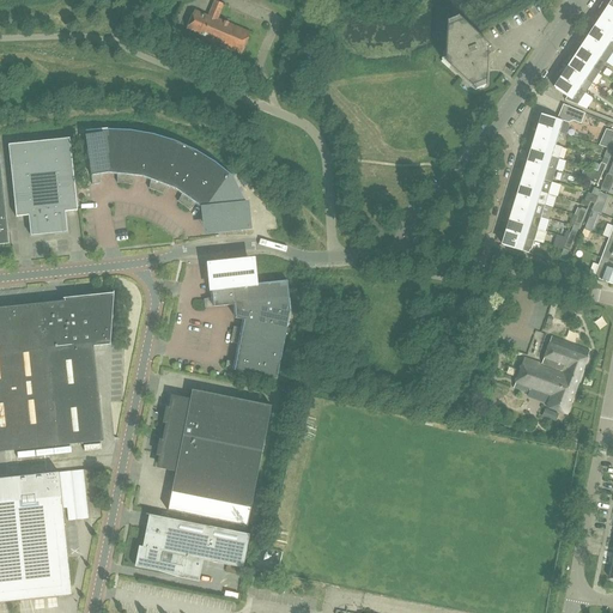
[(218,18),(223,5),(214,0),(208,17),(194,11),(186,30),(202,37),(201,38),(241,55),(250,32),(218,18)]
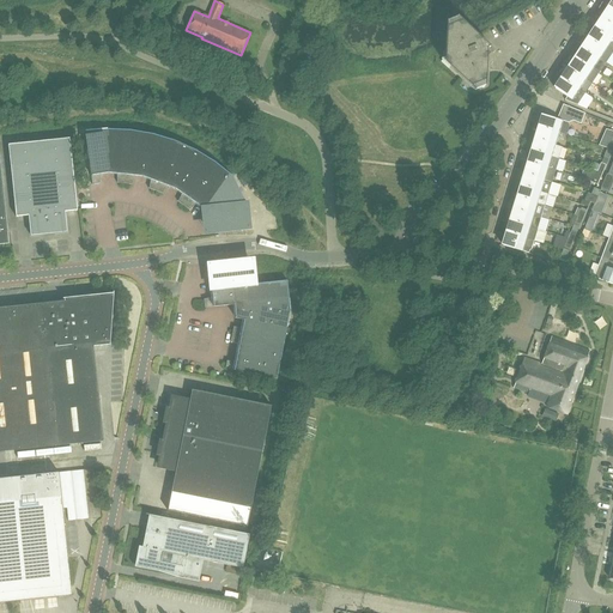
[(612,8),(610,6),(602,17),(612,23),(612,8)]
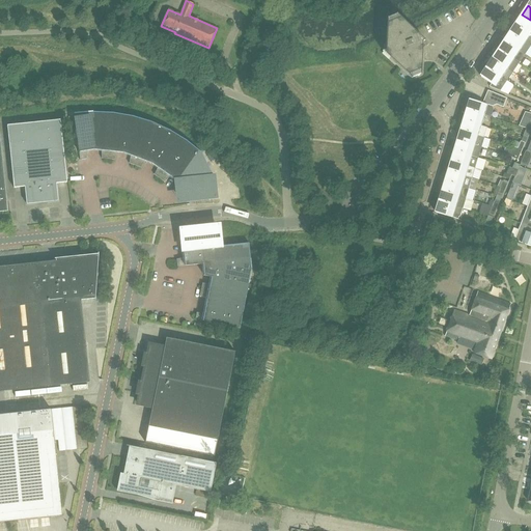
[(390,58),(400,67),(411,78),(421,74),(422,49),(427,43),(425,40),(396,14),(392,16),(387,18),(385,50),(385,54),(390,58)]
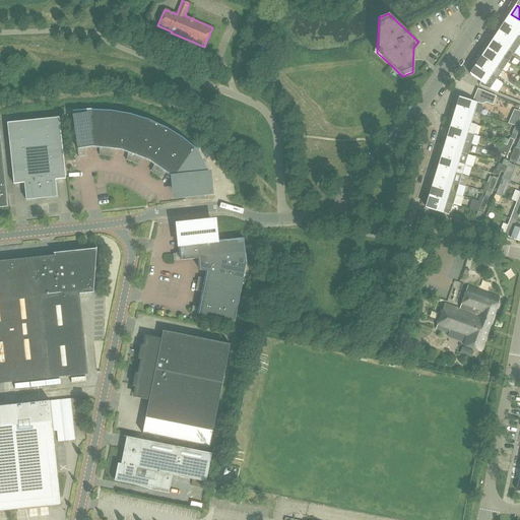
[(519,19),(511,14),(505,22),(519,33),(519,19)]
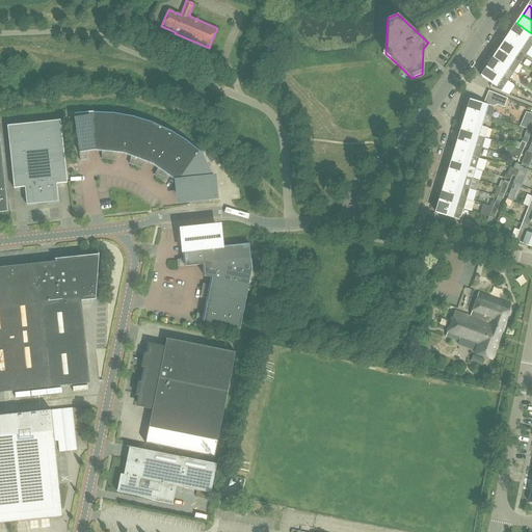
[(531,33),(516,23),(511,32),(531,46),(531,44),(531,33)]
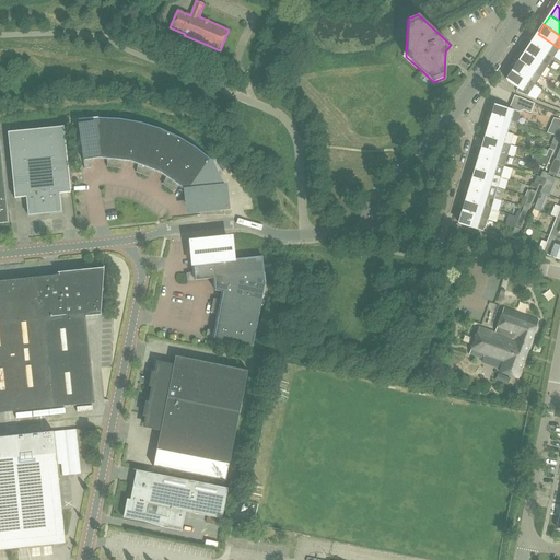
[(538,34),(532,43),(552,57),(559,48),(538,34)]
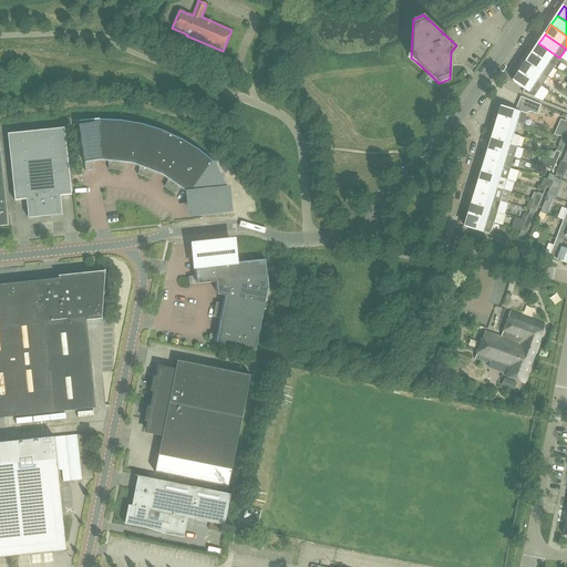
[(538,43),(532,53),(554,68),(559,58),(538,43)]
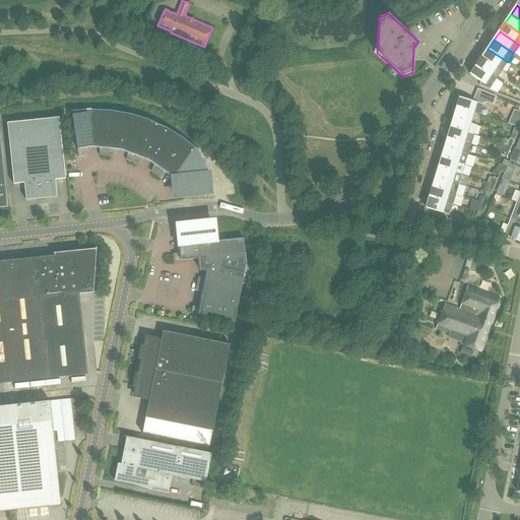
[(488,49),(482,57),(502,70),(508,62),(488,49)]
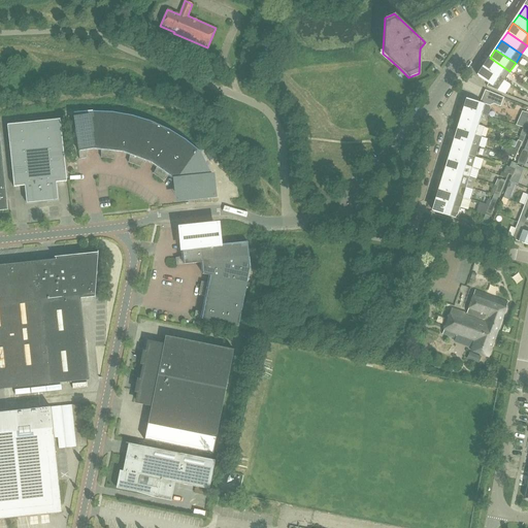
[(490,58),(484,67),(503,80),(509,71),(490,58)]
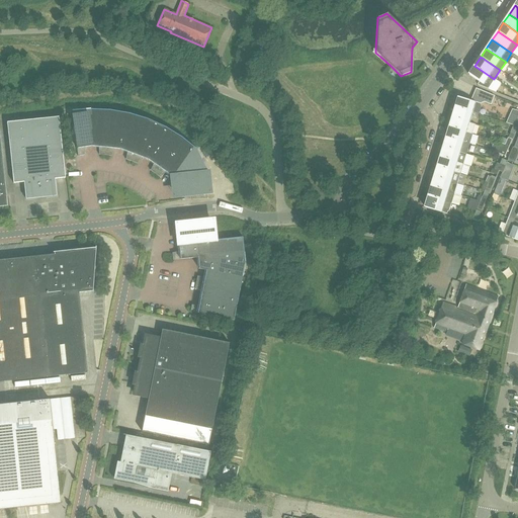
[(503,69),(507,72),(512,65),(508,62),(503,69)]
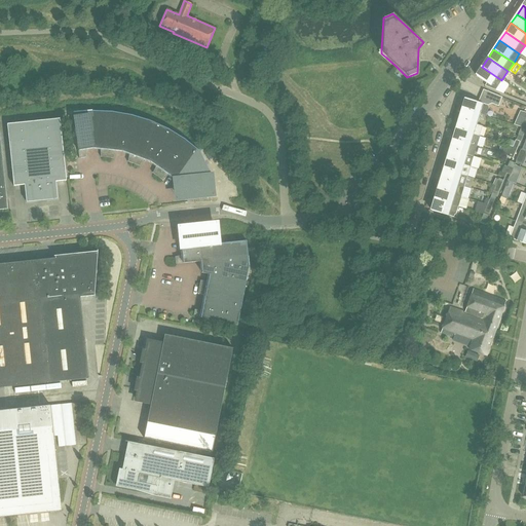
[(476,76),(486,82),(485,85),(495,90),(501,80),(482,67),(476,76)]
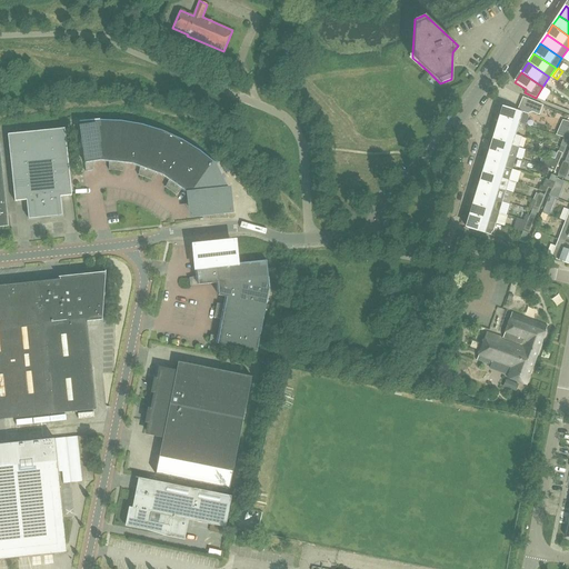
[(531,111),(538,115),(542,106),(535,101),(531,111)]
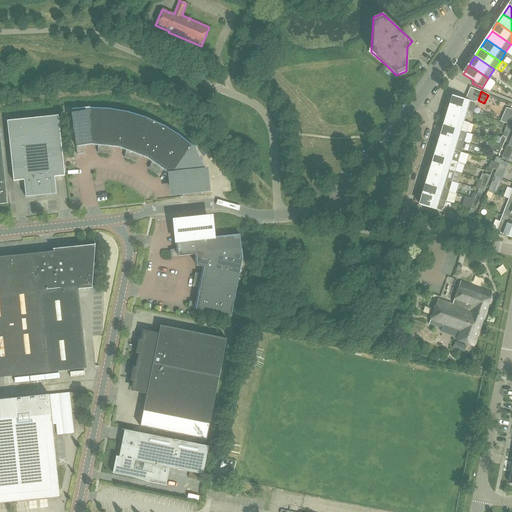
[(458,97),(453,96),(450,106),(466,111),(471,113),(471,111),(473,111),(475,104),(473,104),(474,102),(458,98),(458,97)]
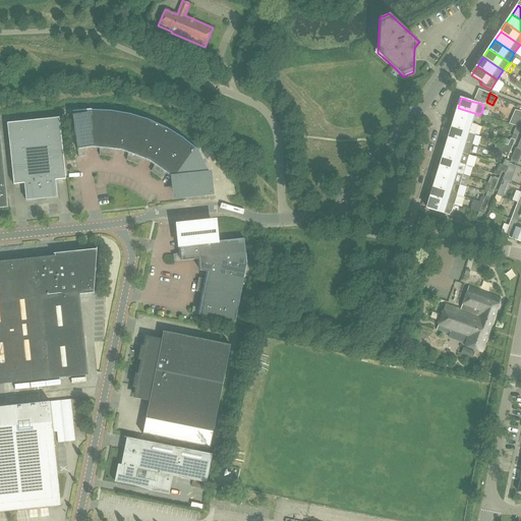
[(458,108),(455,118),(472,123),(474,113),(458,108)]
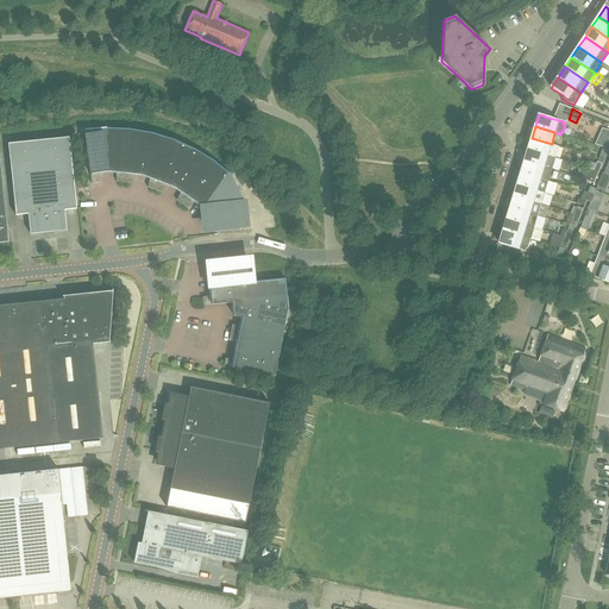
[(92,183),(100,182),(100,181),(99,181),(99,174),(107,171),(107,130),(83,131),(92,183)]
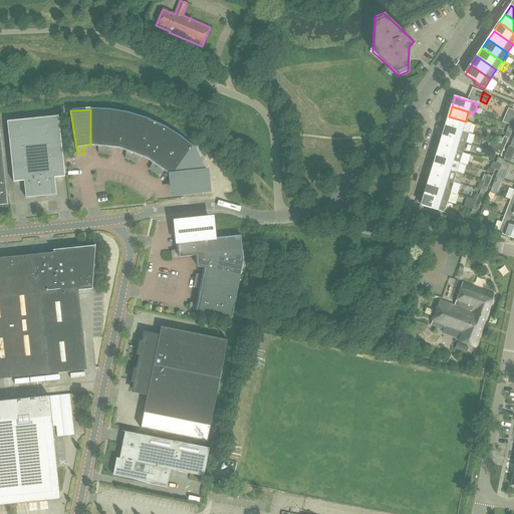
[(98,153),(98,154),(104,154),(109,109),(90,109),(90,145),(97,146),(98,153)]
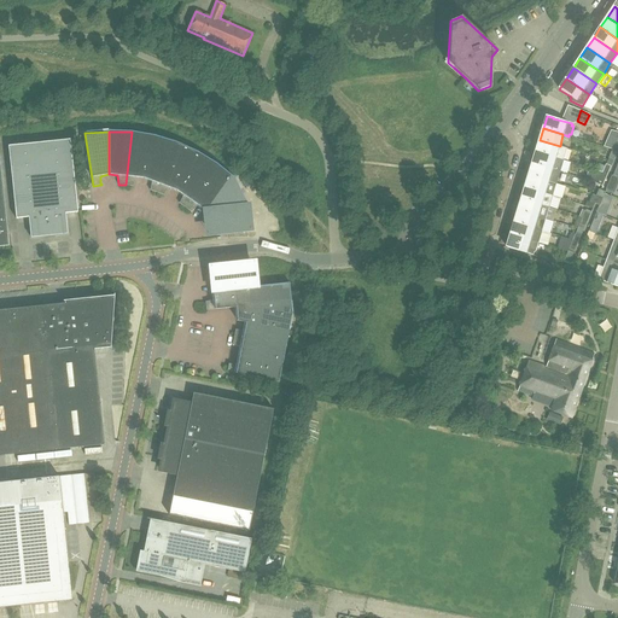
[(133,185),(135,178),(144,178),(153,135),(132,132),(126,185),(133,186),(133,185)]
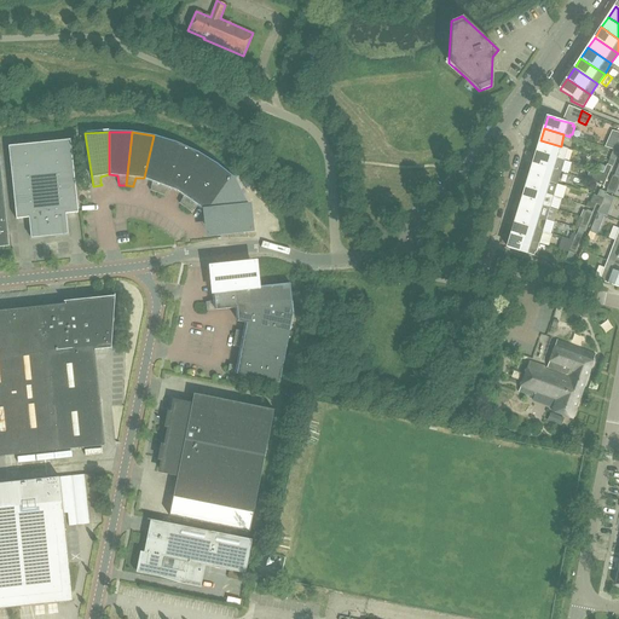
[(613,150),(618,152),(618,149),(618,134),(617,139),(612,137),(608,145),(614,148),(613,150)]
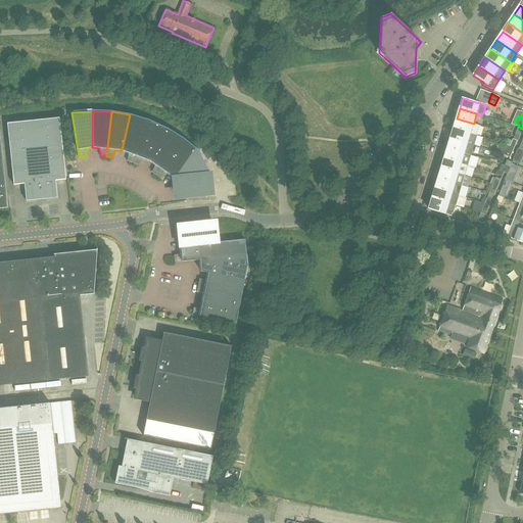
[(127,160),(133,163),(149,121),(130,114),(122,150),(129,153),(127,160)]
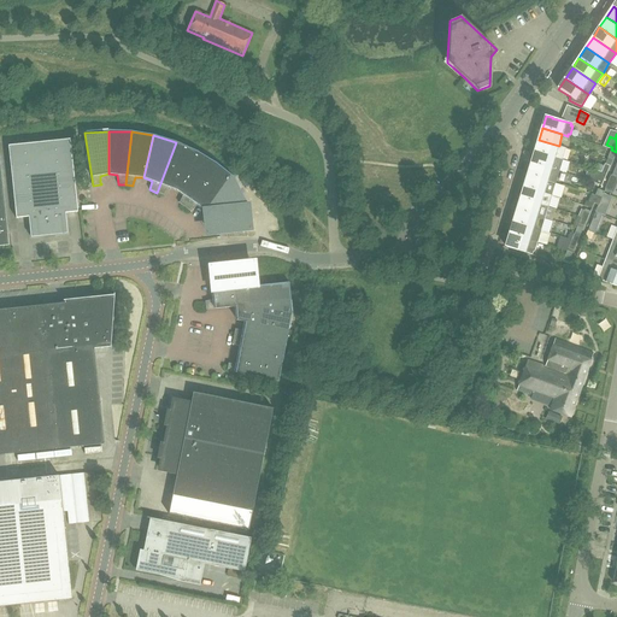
[(68,234),(65,213),(78,212),(70,139),(39,142),(50,236),(68,234)]
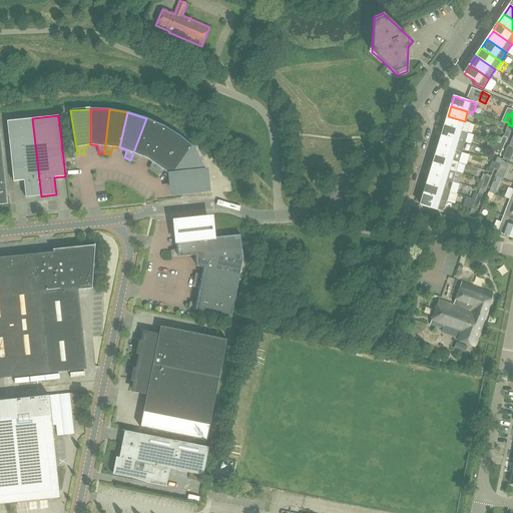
[(448,116),(445,126),(468,133),(470,123),(465,121),(448,116)]
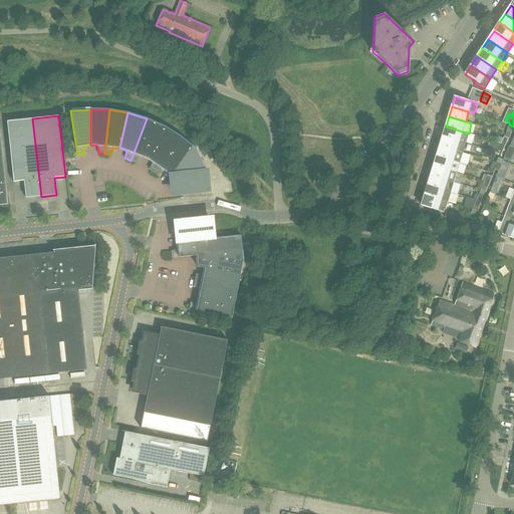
[(32,118),(7,121),(13,182),(24,181),(25,198),(41,197),(32,118)]
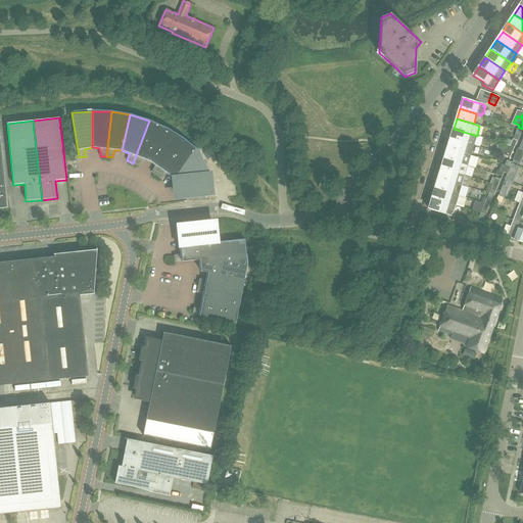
[(139,164),(142,158),(149,161),(167,128),(149,121),(133,163),(139,165),(139,164)]
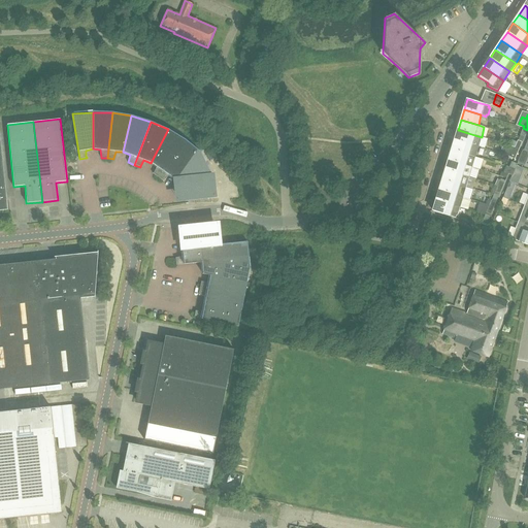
[(527,130),(523,128),(519,137),(523,139),(527,130)]
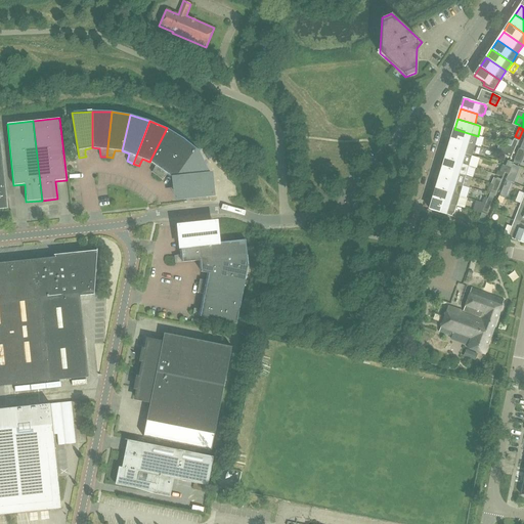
[(153,172),(151,172),(157,176),(183,138),(167,128),(149,162),(156,166),(153,172)]
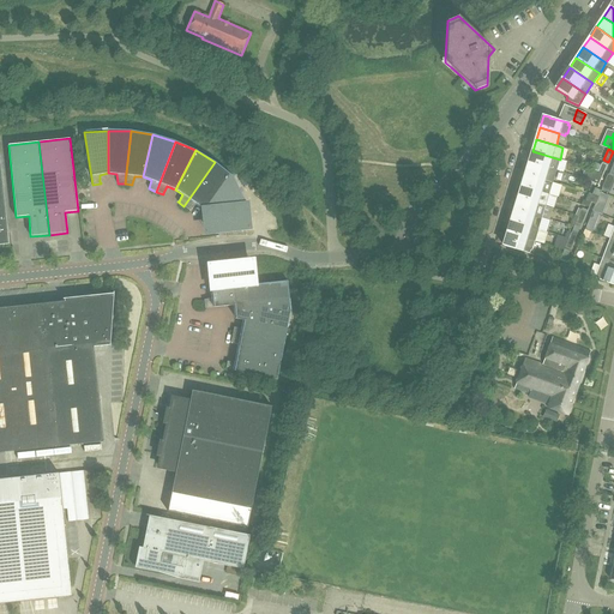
[(533,151),(529,162),(557,170),(560,160),(533,151)]
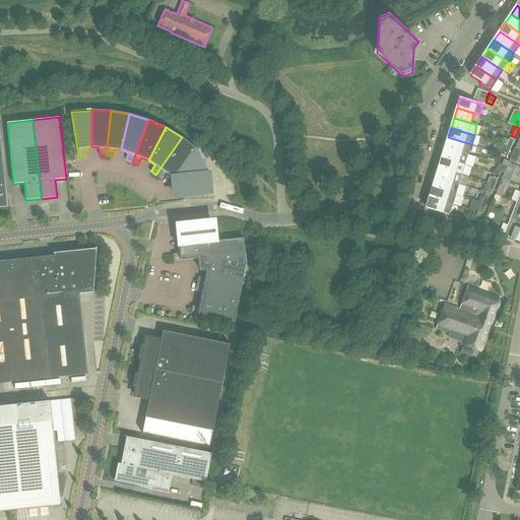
[(511,135),(507,145),(511,147),(515,137),(511,135)]
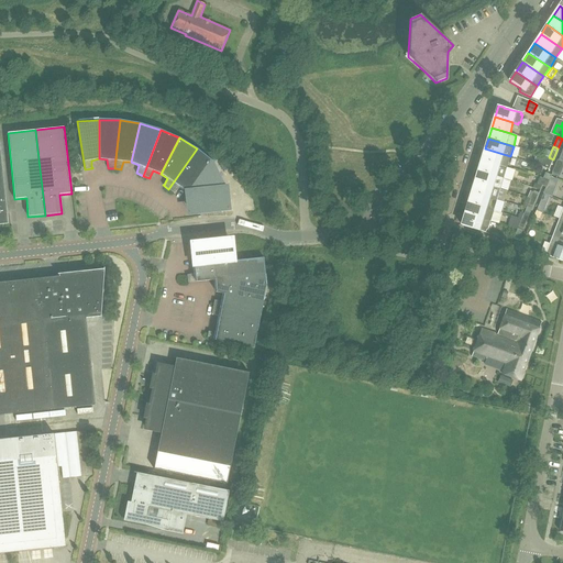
[(168,189),(175,194),(175,192),(180,187),(186,191),(213,162),(197,148),(168,189)]
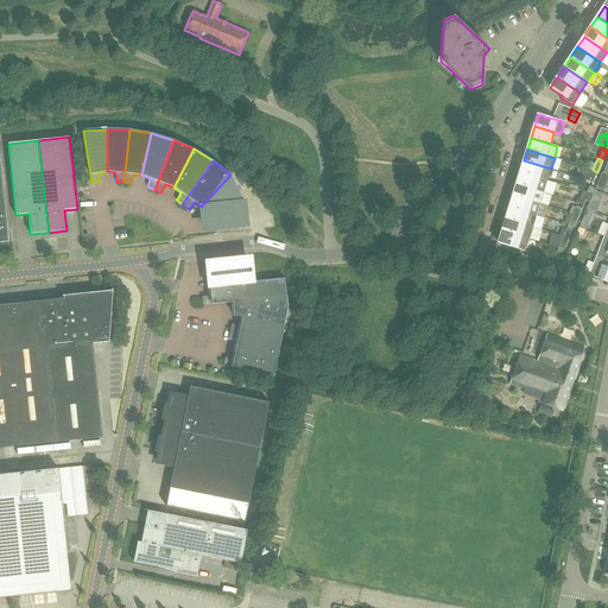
[(524,160),(520,172),(548,181),(551,169),(524,160)]
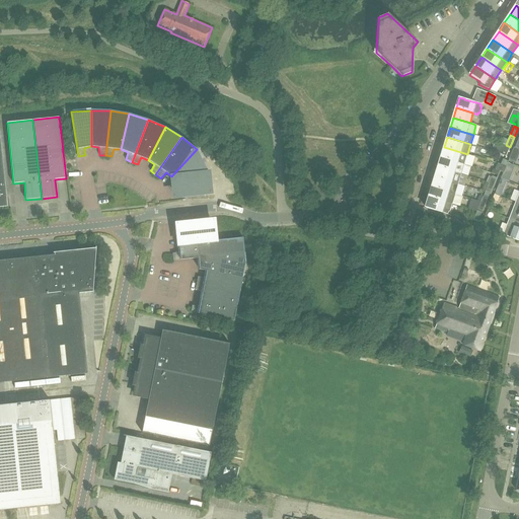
[(510,147),(506,145),(501,143),(499,149),(503,150),(503,152),(507,154),(510,147)]
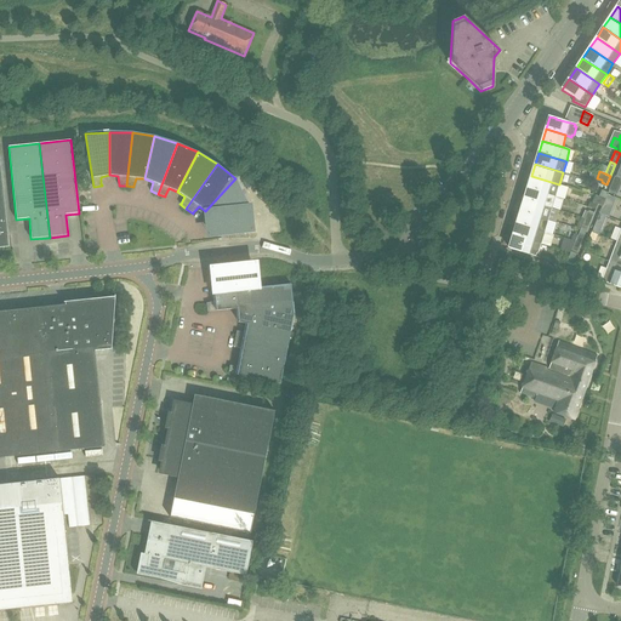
[(531,176),(528,188),(556,197),(559,184),(531,176)]
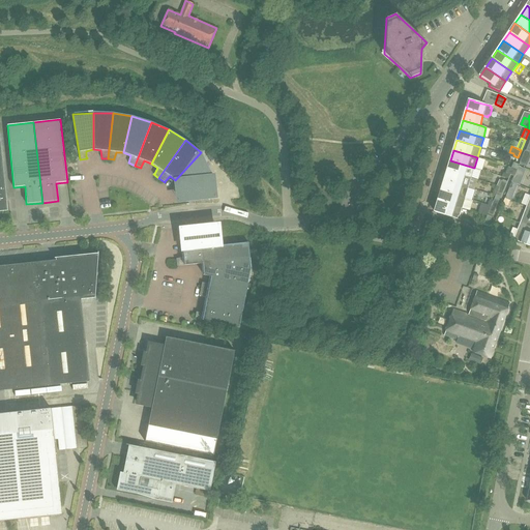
[(185,202),(208,199),(207,193),(214,192),(213,176),(212,176),(201,152),(175,180),(177,196),(184,195),(185,202)]
